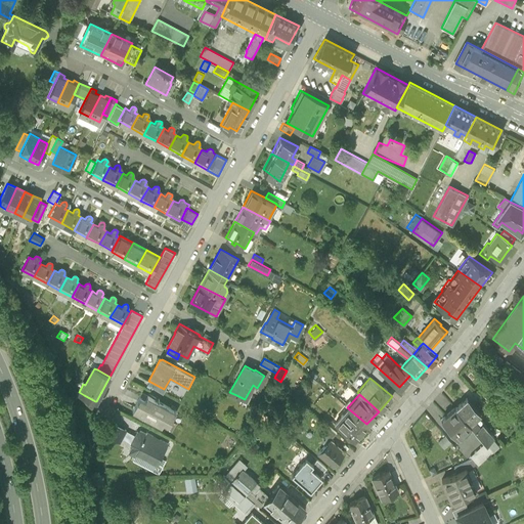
[(86,403),(91,408),(95,401),(84,395),(83,398),(86,403)]
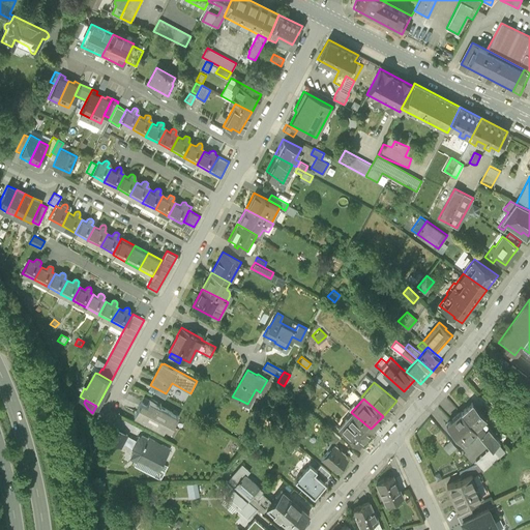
[(142,401),(139,406),(173,424),(178,415),(149,400),(147,404),(142,401)]
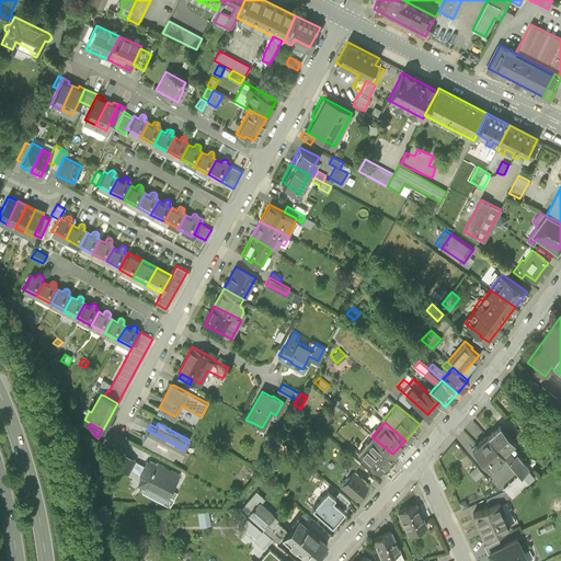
[(500,425),(488,435),(504,455),(503,455),(507,459),(513,454),(506,447),(514,442),(500,425)]
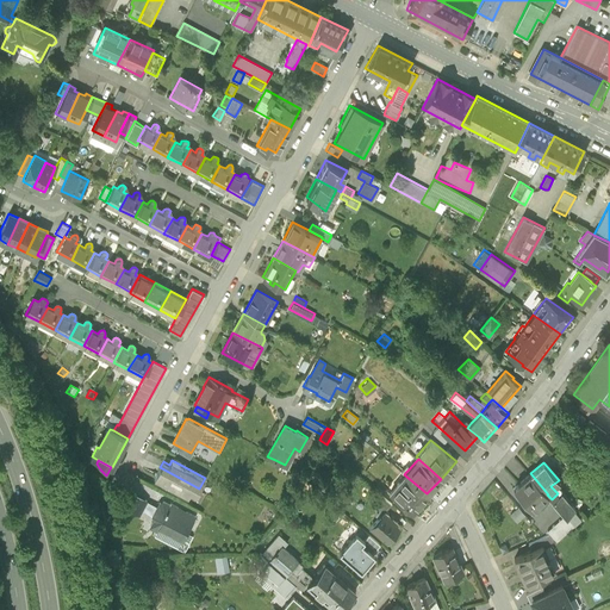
[(195,496),(199,489),(160,467),(154,478),(187,496),(190,492),(195,496)]
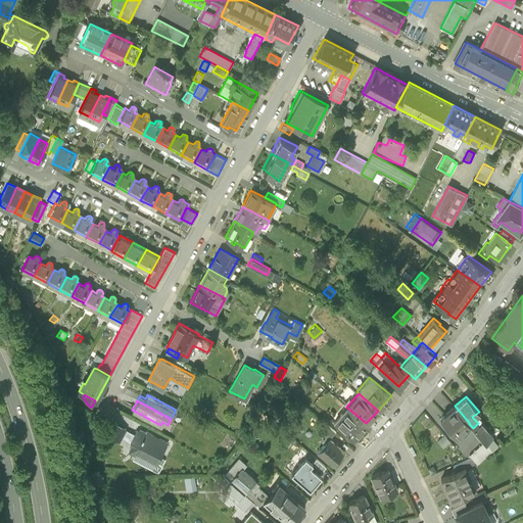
[(490,400),(483,407),(496,422),(505,416),(500,411),(490,400)]
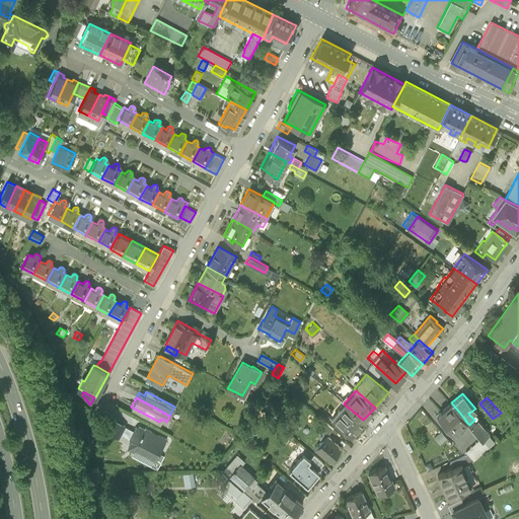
[(465,421),(466,421),(451,402),(437,415),(452,433),(465,421)]
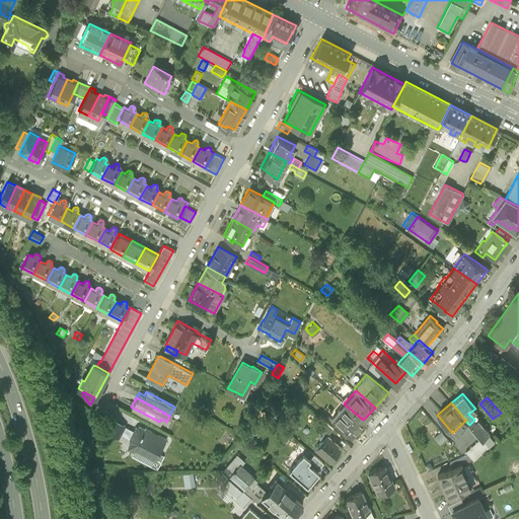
[(351,434),(363,420),(345,404),(340,410),(339,410),(331,418),(351,434)]
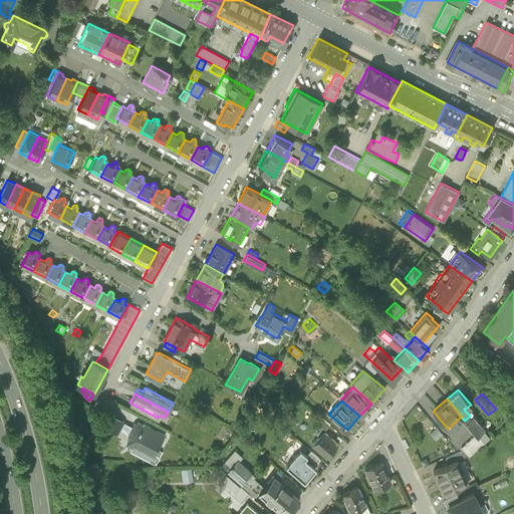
[(109,414),(102,425),(116,433),(123,421),(109,414)]
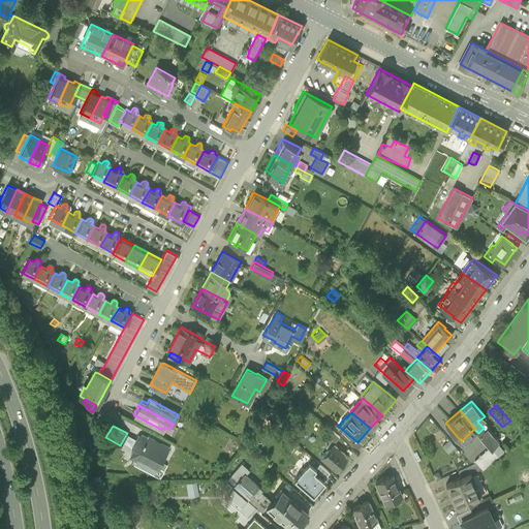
[(486,426),(484,428),(478,433),(490,445),(498,456),(503,450),(499,445),(498,446),(496,445),(498,443),(497,441),(498,440),(486,426)]
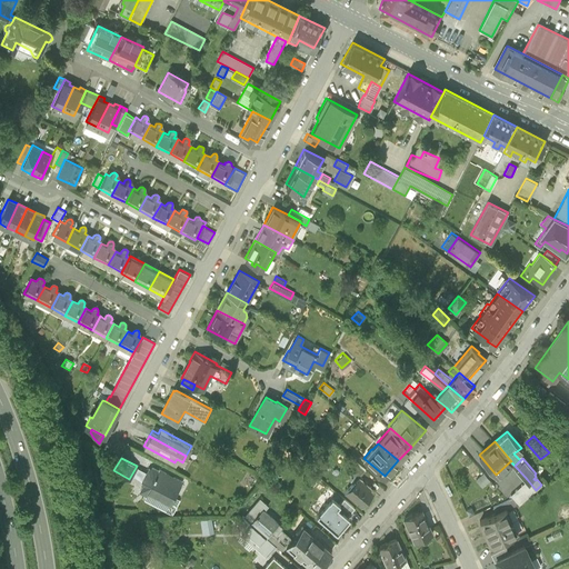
[(348,468),(355,473),(359,477),(366,469),(356,460),(348,468)]
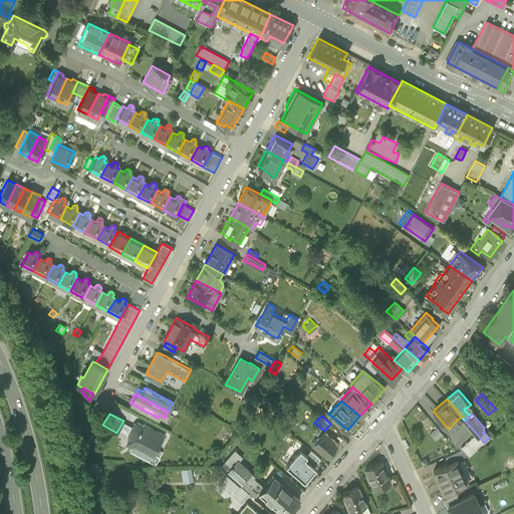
[(134,444),(154,455),(165,435),(144,423),(143,425),(138,422),(134,424),(129,434),(130,438),(126,443),(133,446),(134,444)]
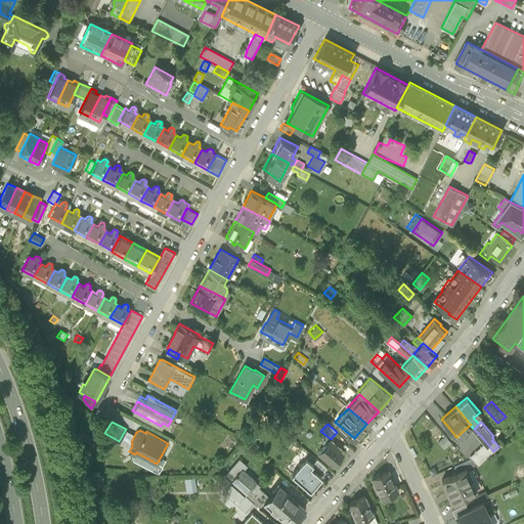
[(443,446),(450,440),(444,434),(438,440),(443,446)]
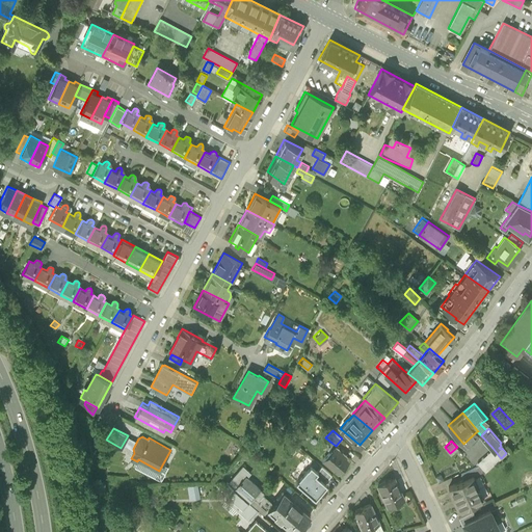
[(349,457),(336,446),(331,443),(327,448),(330,450),(323,458),(338,471),(344,463),(345,464),(349,459),(348,458),(349,457)]
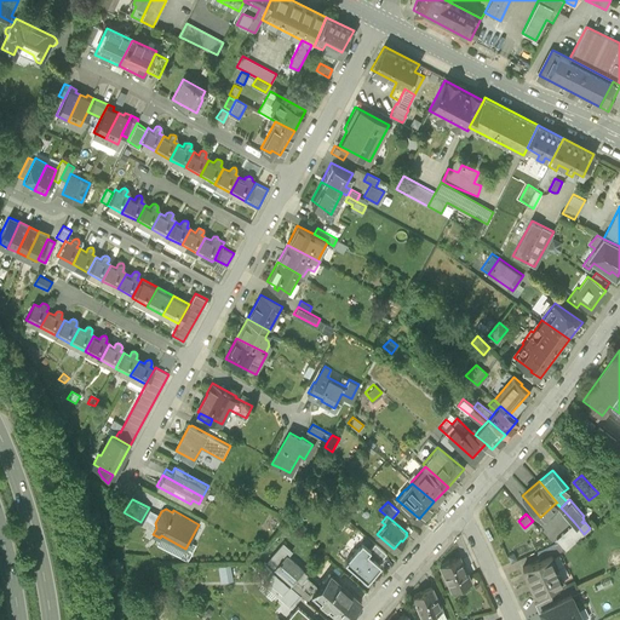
[(555,539),(557,543),(563,549),(564,550),(584,534),(574,522),(555,539)]
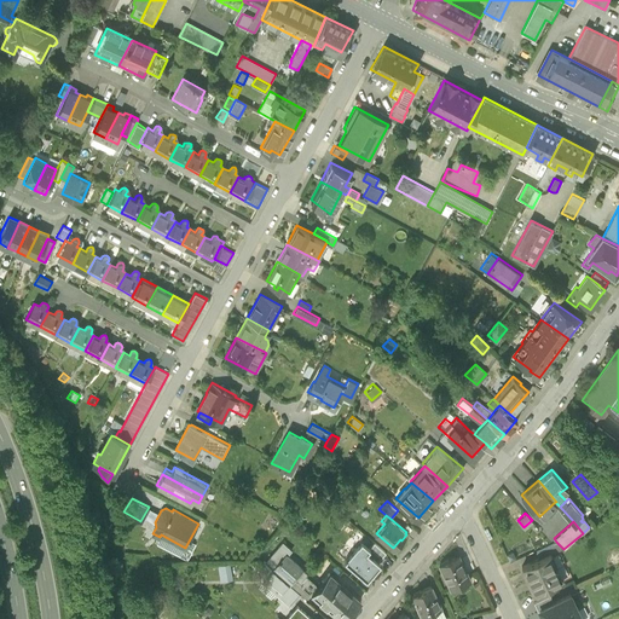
[(264,560),(272,567),(284,553),(287,554),(291,548),(282,539),(264,560)]
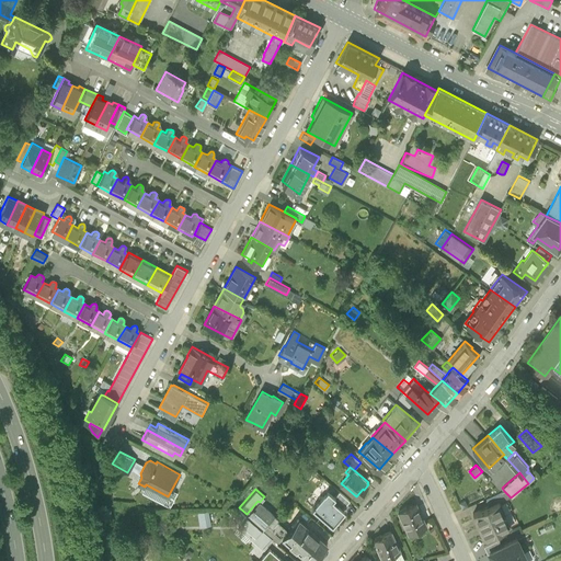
[(334,495),(328,489),(311,506),(332,525),(344,510),(342,507),(331,499),(334,495)]
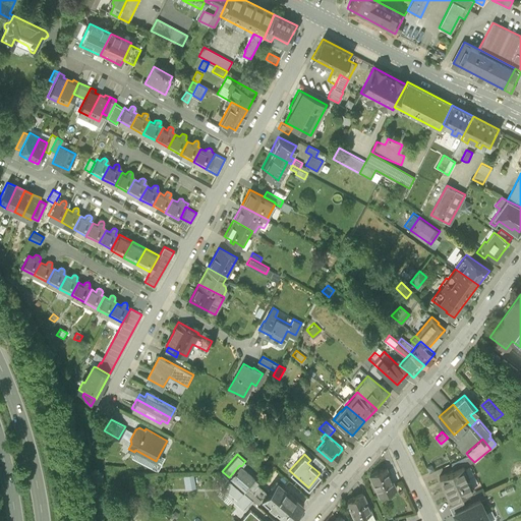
[(314,455),(310,460),(307,463),(317,471),(325,464),(314,455)]
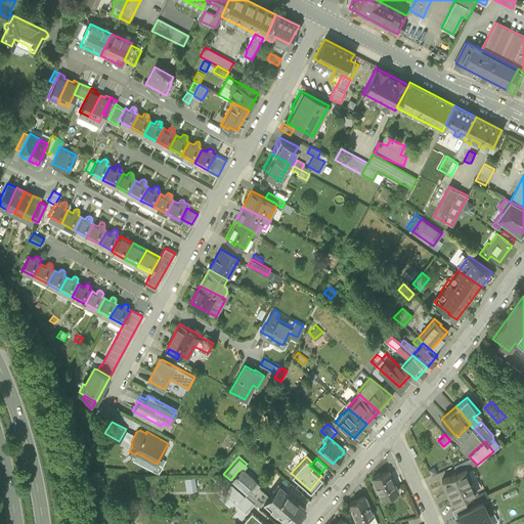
[(453,467),(456,472),(466,468),(466,469),(468,468),(476,464),(471,459),(453,467)]
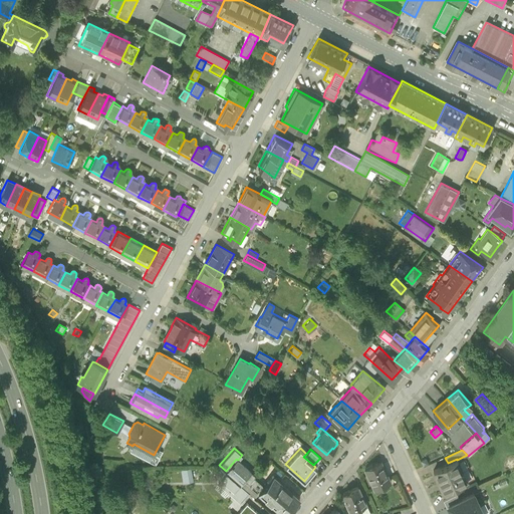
[(250,471),(238,460),(236,459),(226,471),(240,483),(248,474),(250,471)]
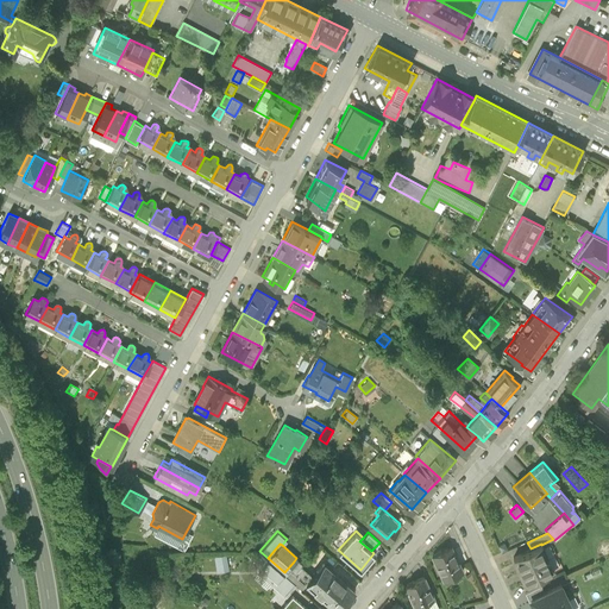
[(434,552),(432,553),(444,577),(463,569),(451,544),(443,548),(441,546),(433,551),(434,552)]
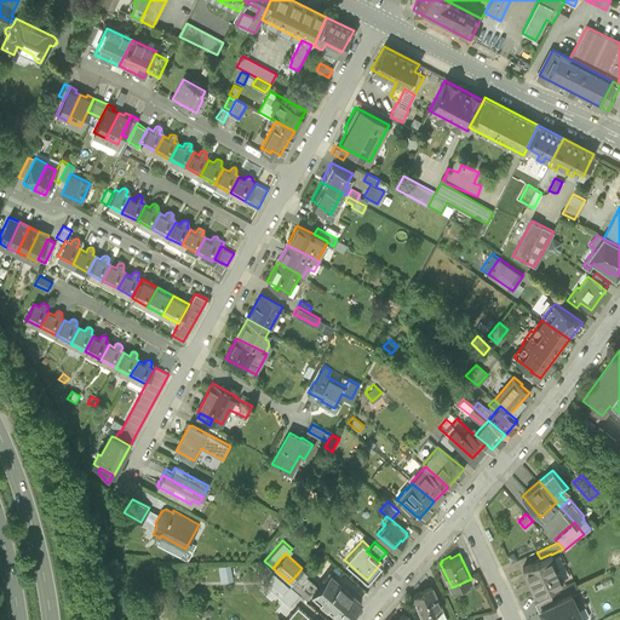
[(540,558),(522,567),(535,595),(572,577),(561,554),(555,556),(554,554),(551,555),(551,554),(540,558)]
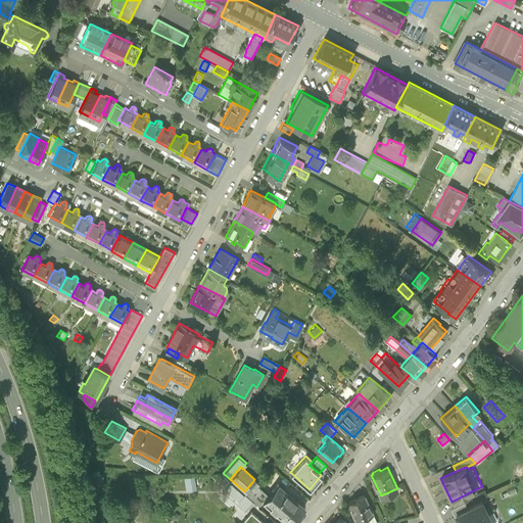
[(223,473),(218,479),(224,485),(222,488),(236,501),(244,491),(230,479),(223,473)]
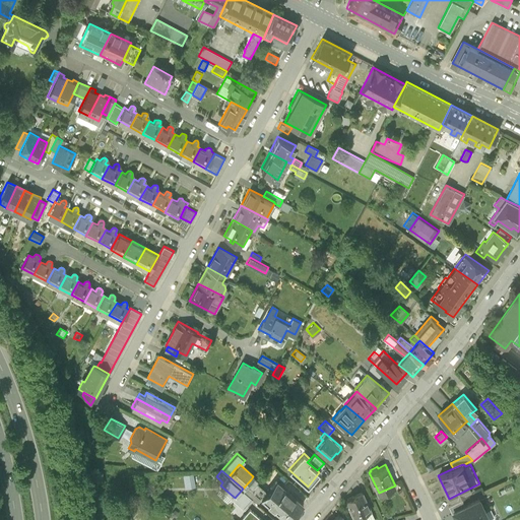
[(194,471),(184,471),(184,485),(195,484),(194,471)]
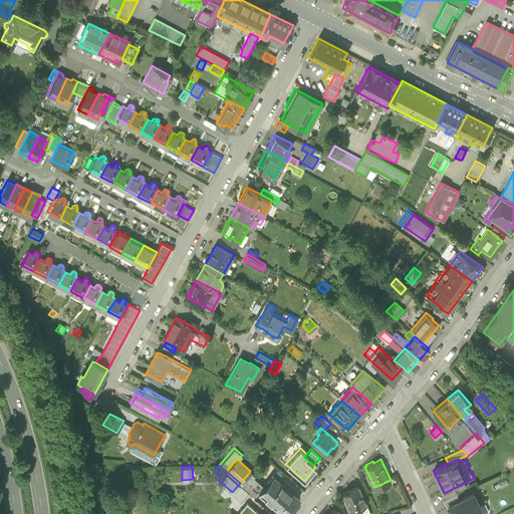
[(262,486),(248,474),(240,483),(249,491),(254,496),(258,492),(258,491),(262,486)]
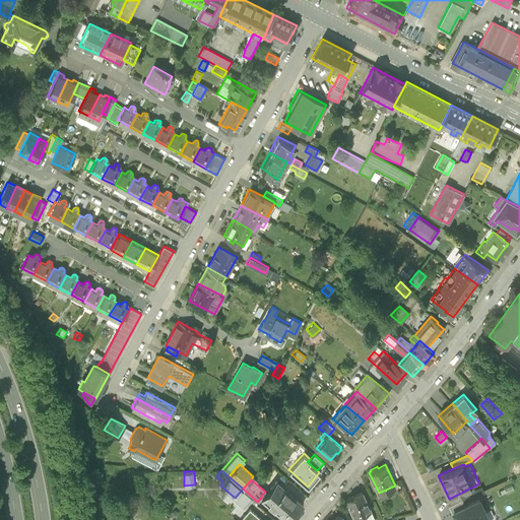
[(287,519),(303,503),(276,479),(265,492),(261,497),(261,498),(270,506),(268,508),(272,511),(274,509),(287,519)]
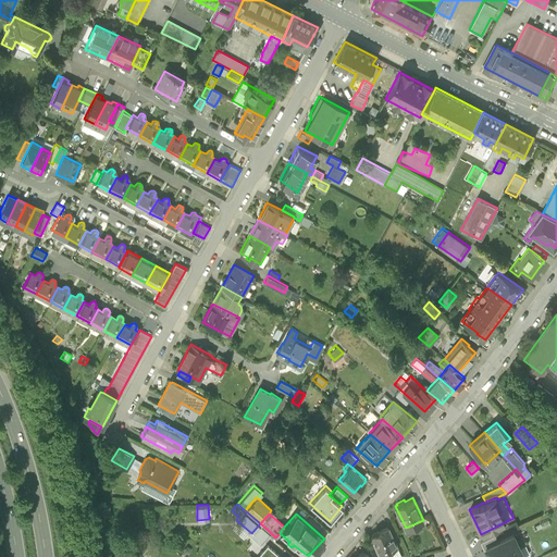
[(261,542),(270,532),(260,523),(251,533),(261,542)]
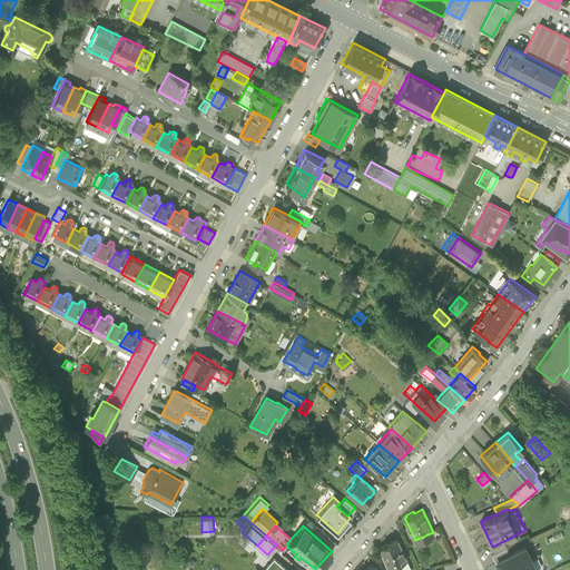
[(382,544),(379,546),(390,569),(409,569),(412,569),(397,538),(387,542),(387,540),(381,543),(382,544)]
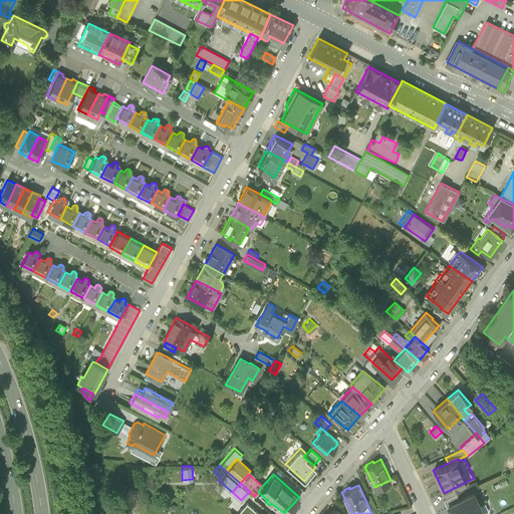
[(447,508),(449,507),(448,505),(459,500),(456,493),(443,499),(447,508)]
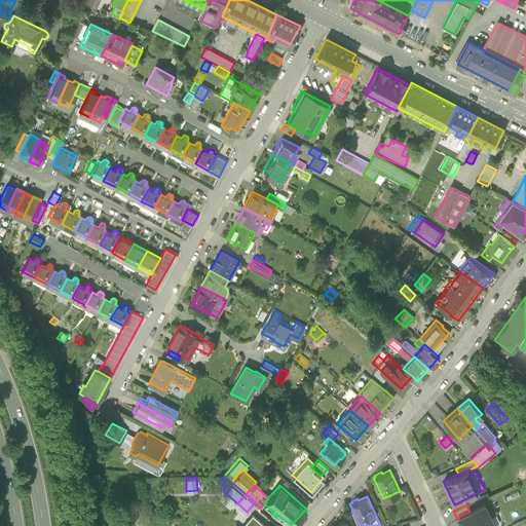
[(493,525),(484,504),(470,512),(458,517),(459,519),(462,525),(461,525),(493,525)]
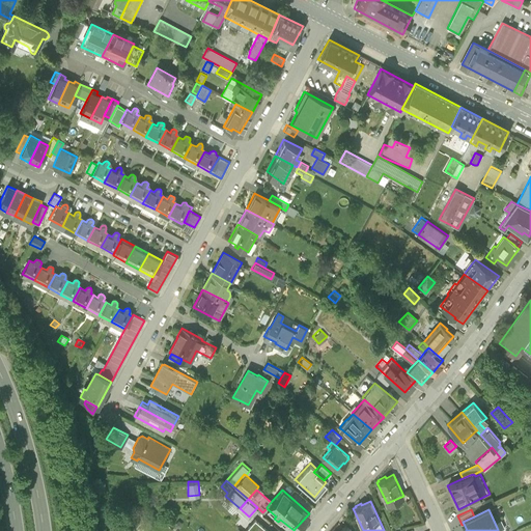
[(243,530),(269,530),(254,518),(243,530)]
